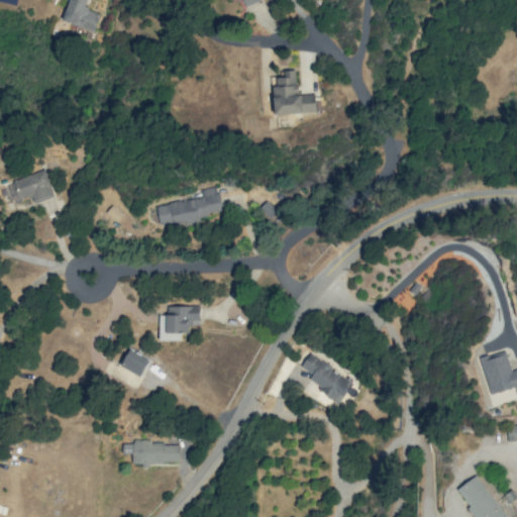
[(95,30),(99,12),(85,8),(86,0),(68,0),(63,22),(95,30)]
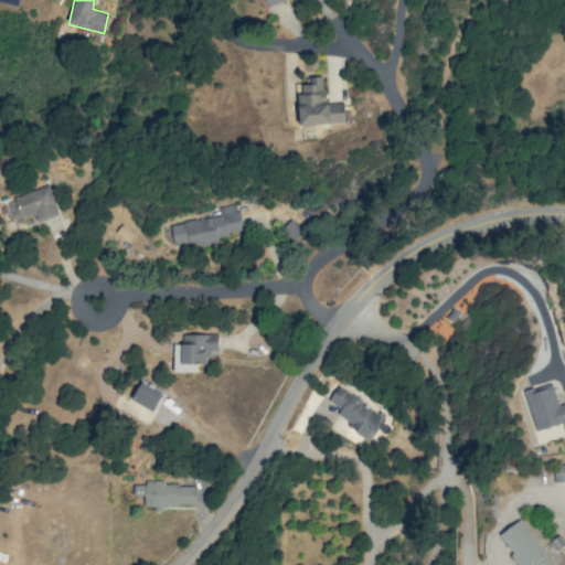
[(300,125),(344,124),(343,103),(323,104),(323,76),(309,77),(309,84),(298,84),(300,125)]
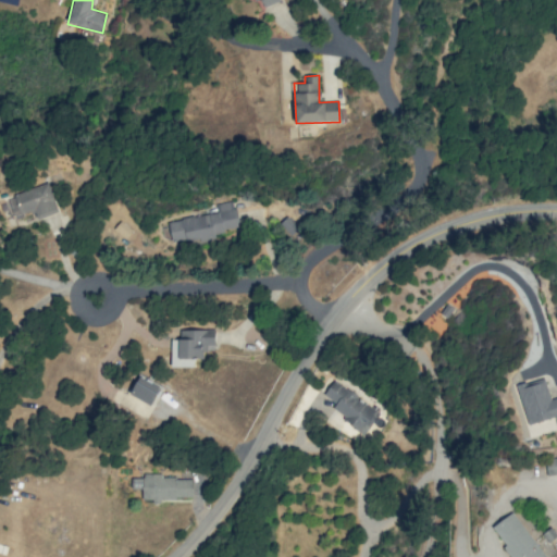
[(59,211),(48,183),(4,199),(12,218),(33,209),(36,220),(59,211)]
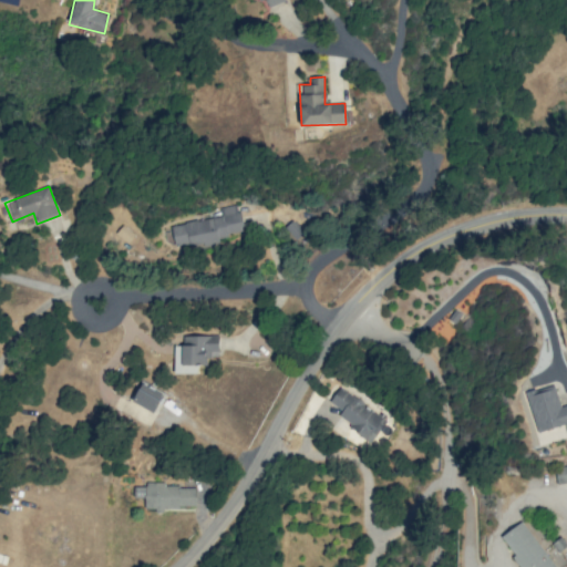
[(220,217),(172,224),(174,247),(219,241),(218,235),(241,233),(238,205),(219,207),(220,217)]
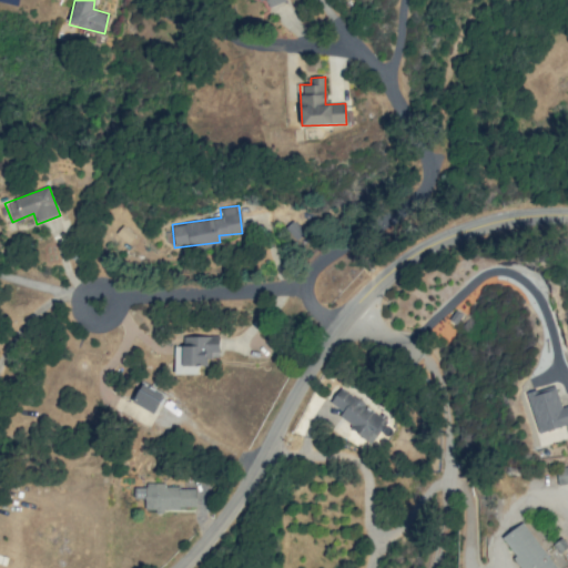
[(285,227),(296,240),(304,233),(292,221),(285,227)]
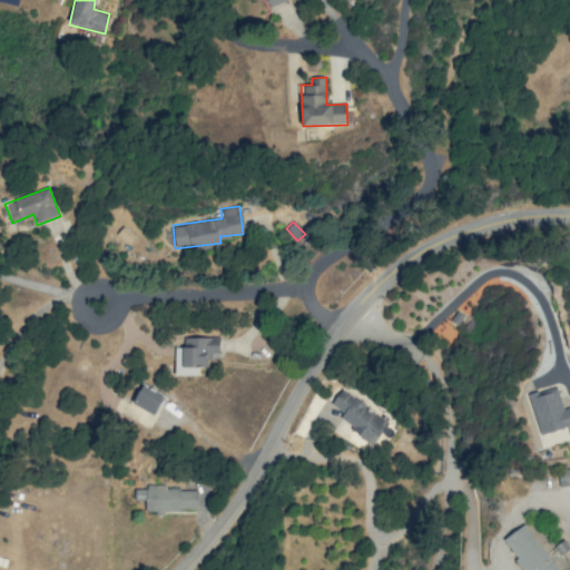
[(198,375),(198,365),(210,365),(210,353),(219,353),(219,337),(184,338),(184,346),(175,347),(176,375),(198,375)]
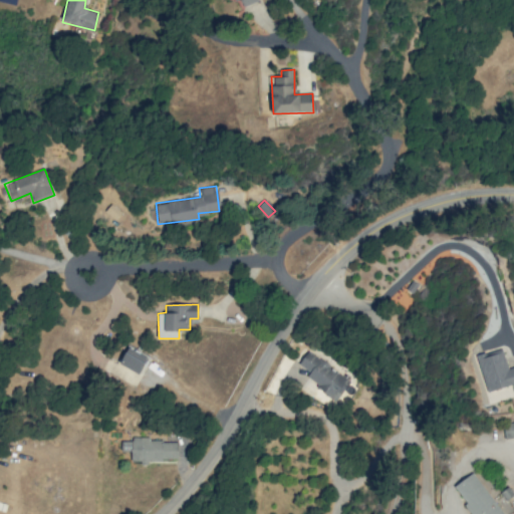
[(140,374),(149,358),(129,347),(119,363),(140,374)]
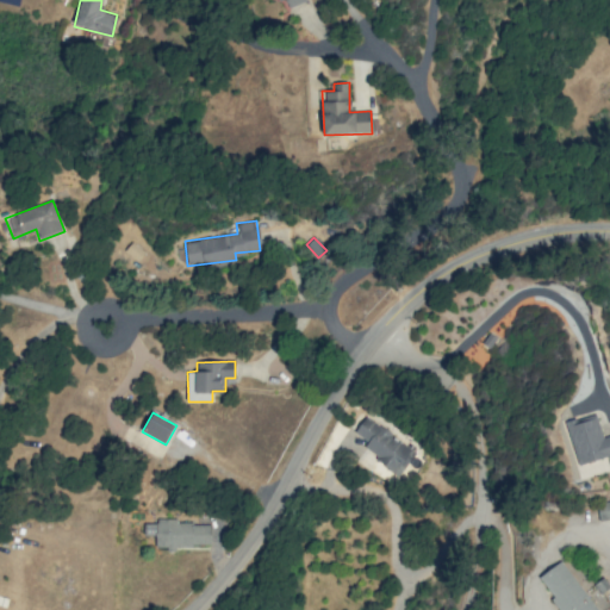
[(565,422),(577,465),(608,456),(609,462),(609,434),(602,437),(596,414),(565,422)]
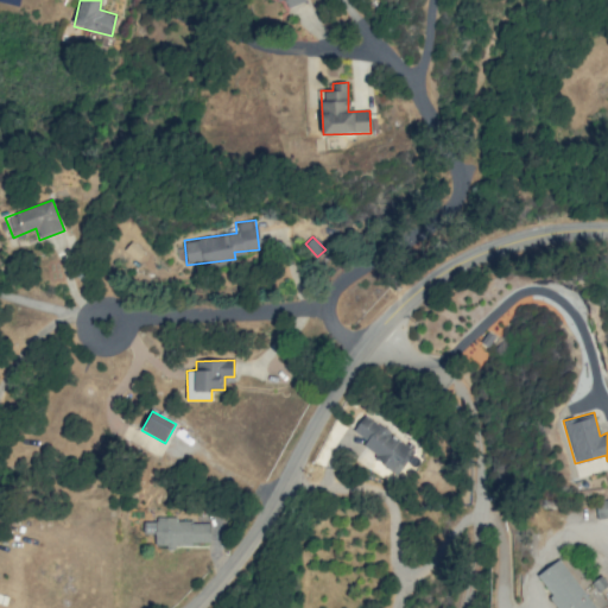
[(398,473),(413,449),(363,416),(353,431),(366,441),(361,448),(398,473)]
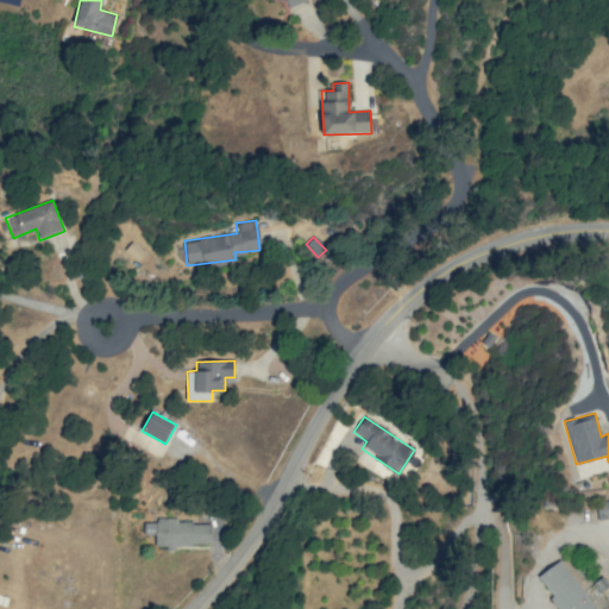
[(608,500),(595,503),(598,521),(608,518),(608,500)]
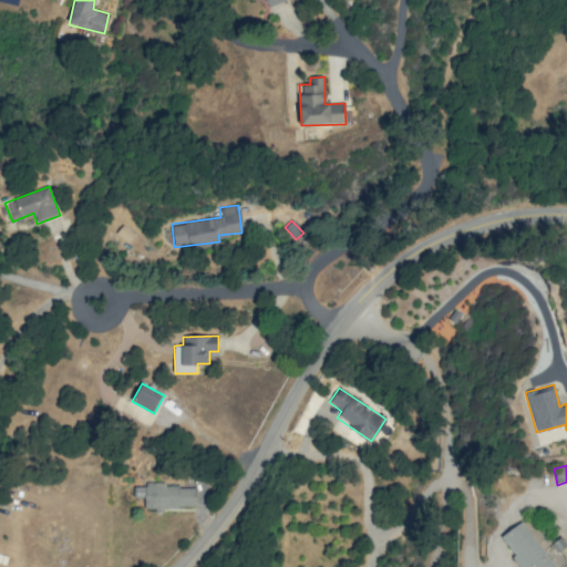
[(500,536),(519,566),(554,566),(523,521),(500,536)]
